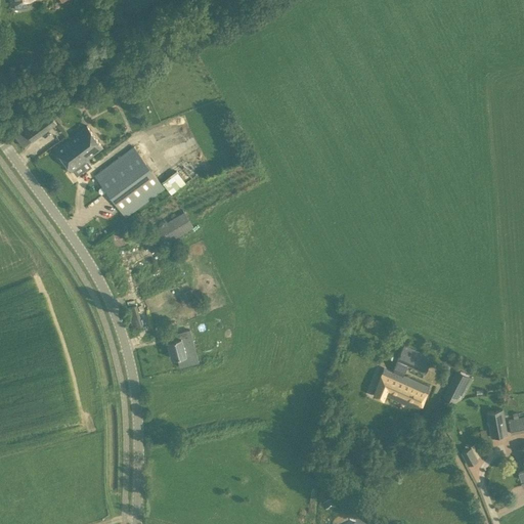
[(127,69),(106,79),(110,84),(130,75),(127,69)]
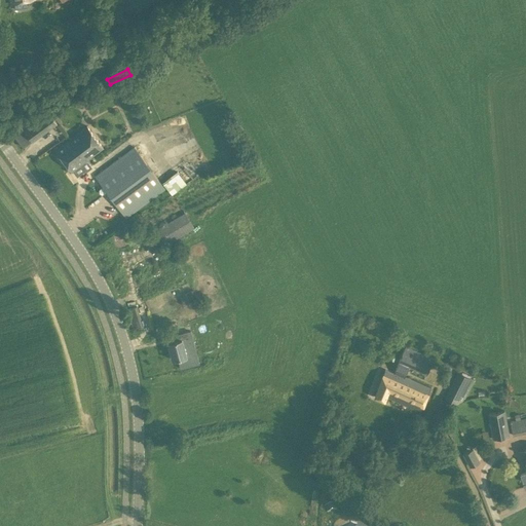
[(47,109),(28,122),(37,136),(57,122),(47,109)]
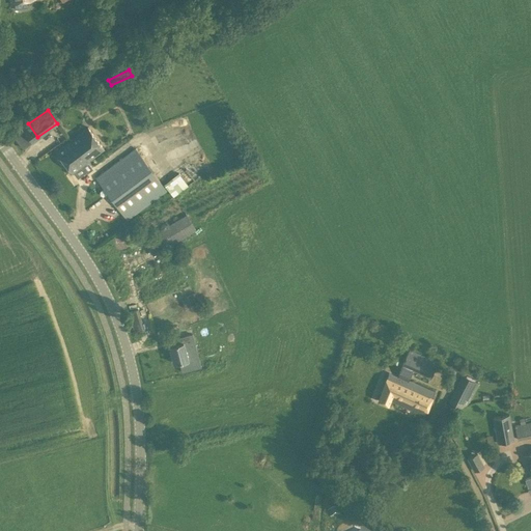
[(56,150),(73,171),(104,148),(88,127),(56,150)]
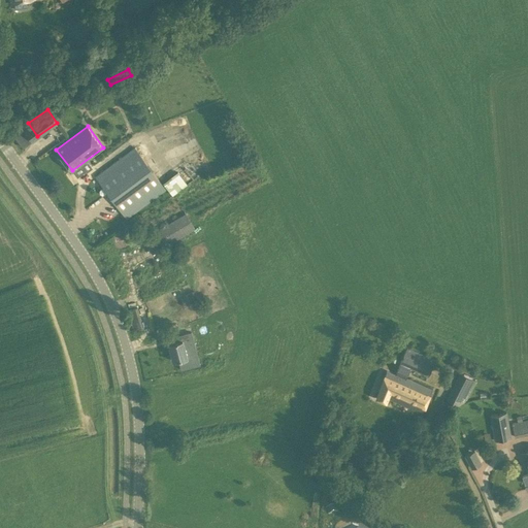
[(22,127),(12,133),(23,147),(32,141),(22,127)]
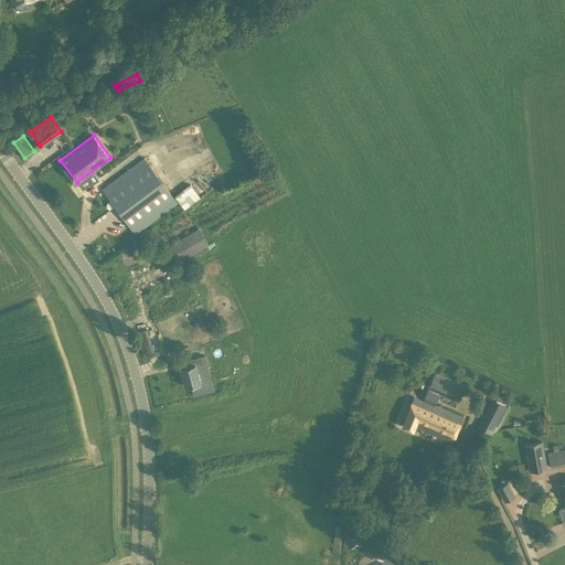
[(103,189),(136,234),(178,203),(145,158),(103,189)]
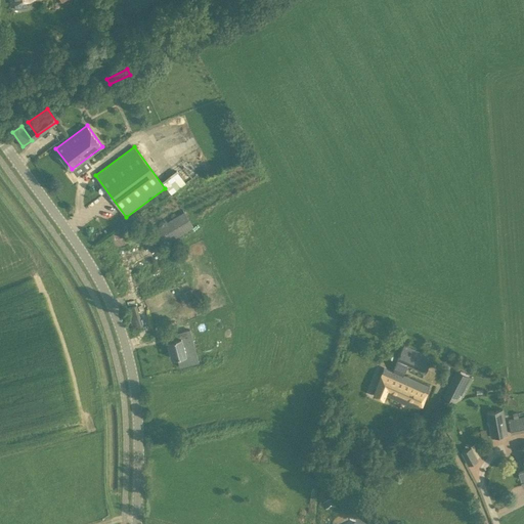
[(188,161),(162,181),(171,193),(199,173),(188,161)]
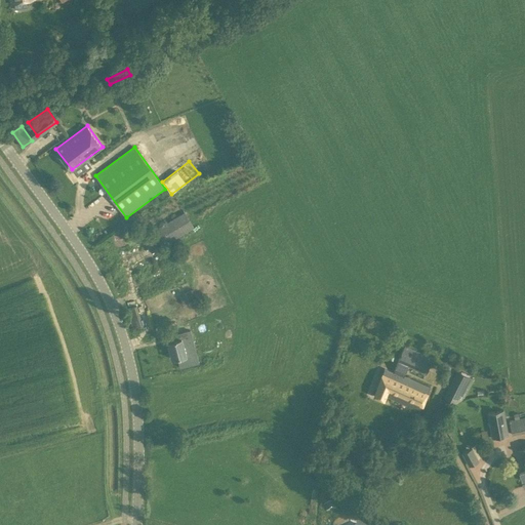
[(143,237),(152,253),(194,228),(185,211),(143,237)]
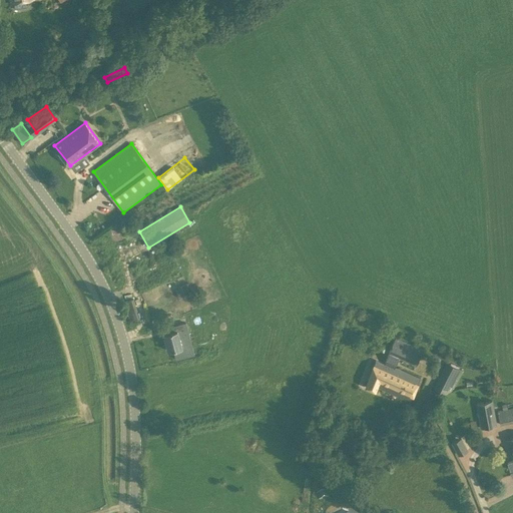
[(180,287),(174,290),(178,297),(184,294),(180,287)]
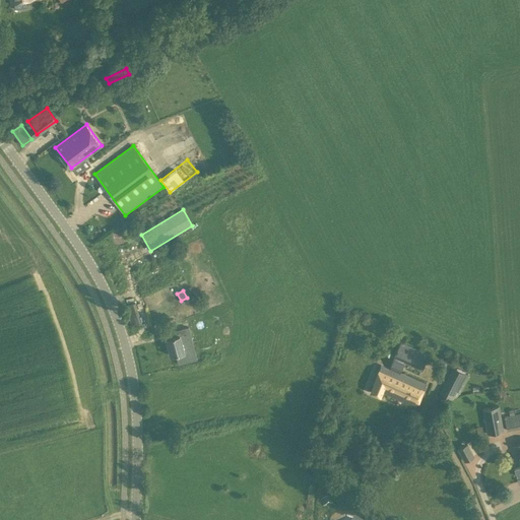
[(135,303),(125,306),(131,326),(141,323),(135,303)]
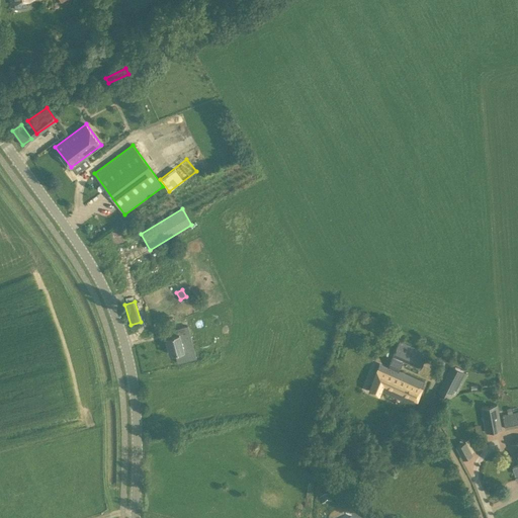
[(166,337),(170,354),(194,348),(191,339),(181,341),(179,334),(166,337)]
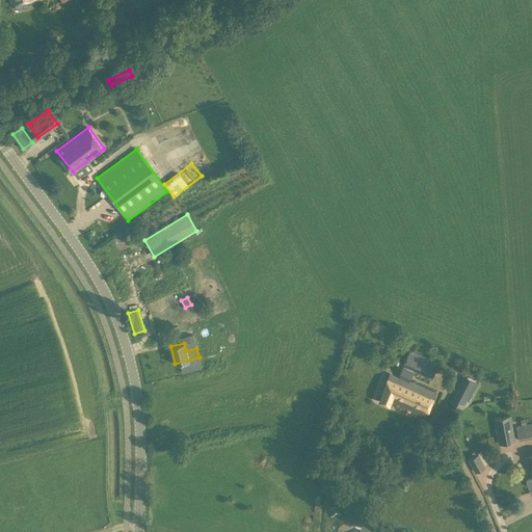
[(434,391),(408,381),(413,371),(431,379),(439,363),(409,350),(399,377),(390,373),(379,400),(389,404),(391,400),(426,415),(434,391)]
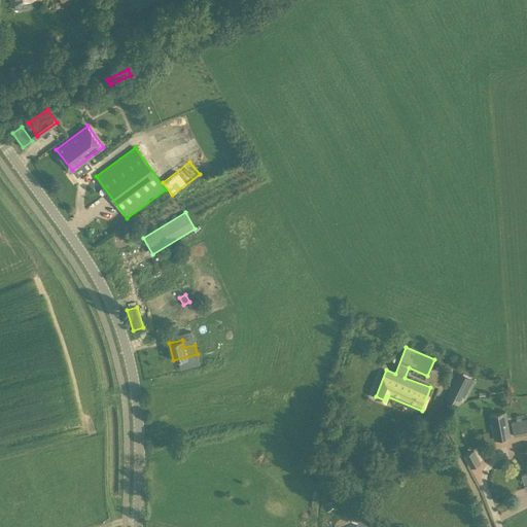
[(458,372),(445,398),(457,405),(458,403),(465,400),(476,380),(458,372)]
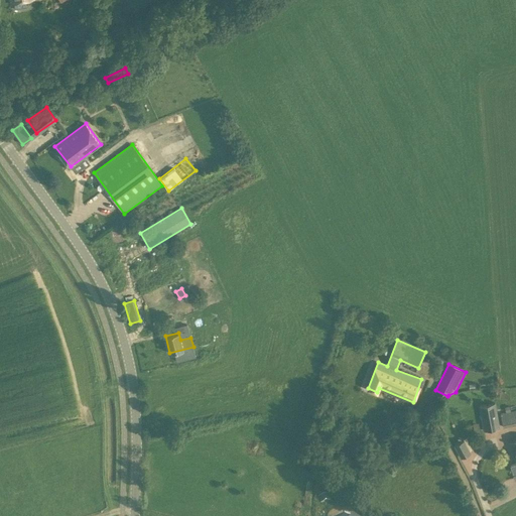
[(479,405),(483,430),(500,427),(495,402),(479,405)]
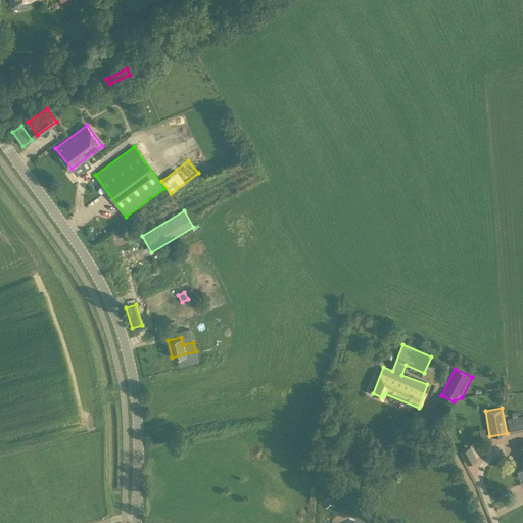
[(522,430),(522,415),(517,417),(516,411),(511,412),(513,418),(507,419),(510,433),(522,430)]
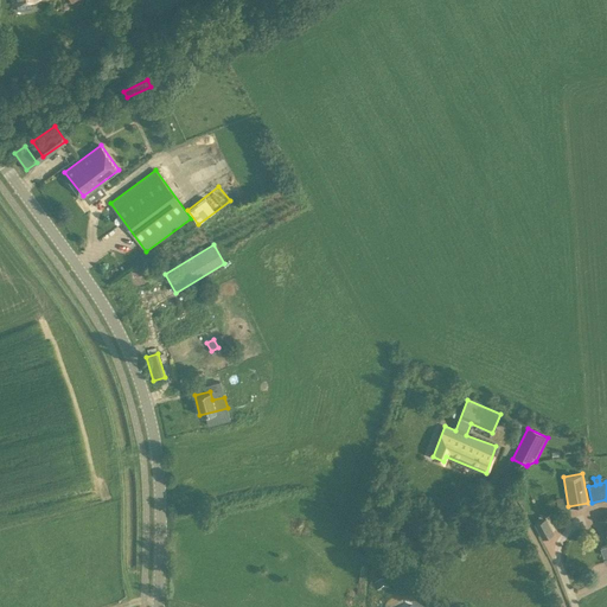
[(545,518),(534,524),(542,538),(553,532),(545,518)]
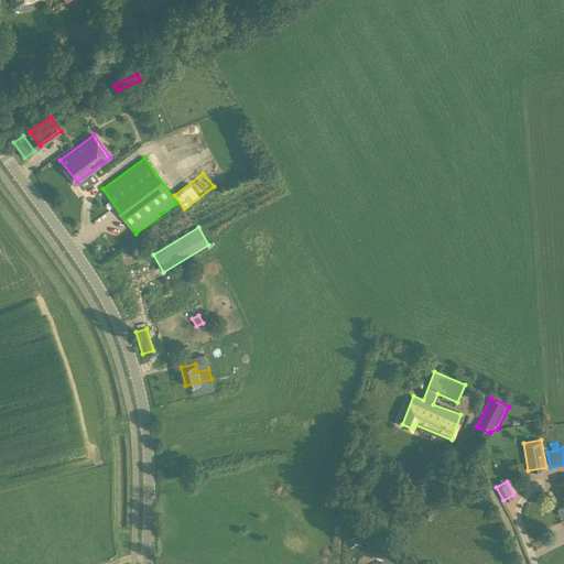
[(359,540),(348,543),(349,550),(361,548),(359,540)]
